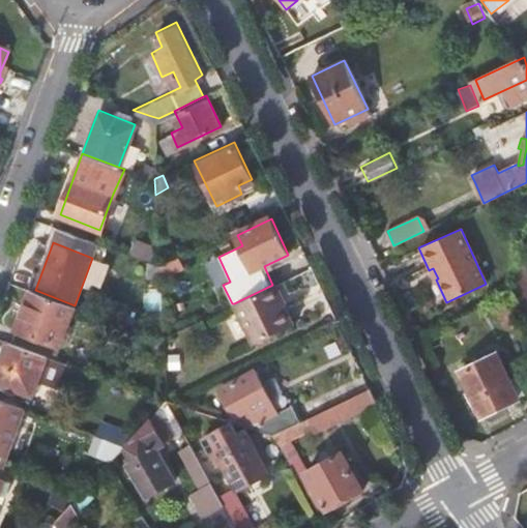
[(178,267),(174,257),(158,264),(159,276),(178,267)]
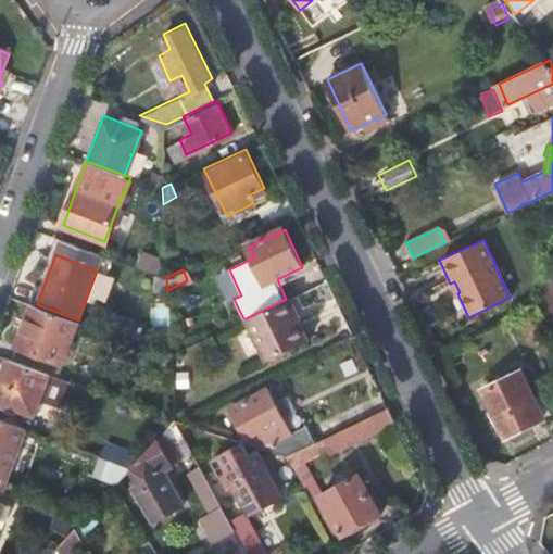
[(552,285),(545,272),(538,303),(552,330),(552,285)]
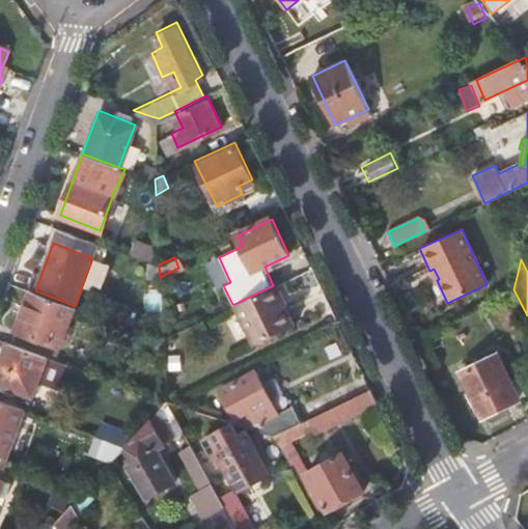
[(294,325),(274,284),(273,285),(234,304),(253,343),(294,325)]
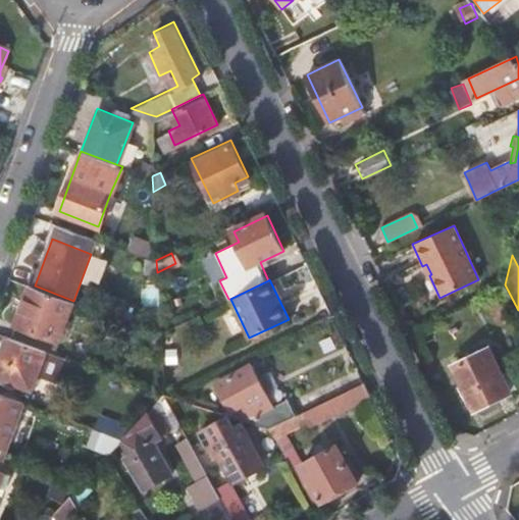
[(54,354),(73,301),(35,286),(30,284),(10,339),(46,351),(54,354)]
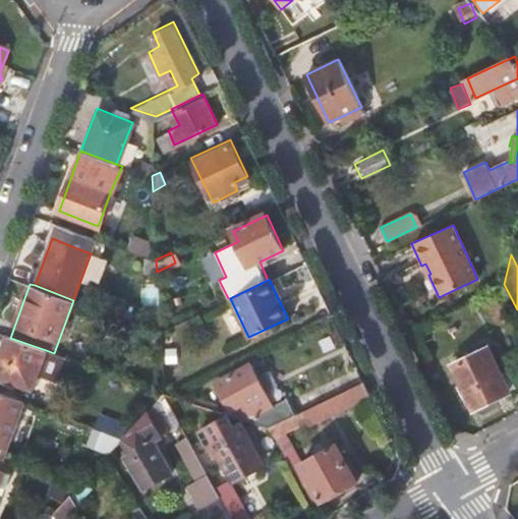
[(154,345),(157,337),(149,334),(146,342),(154,345)]
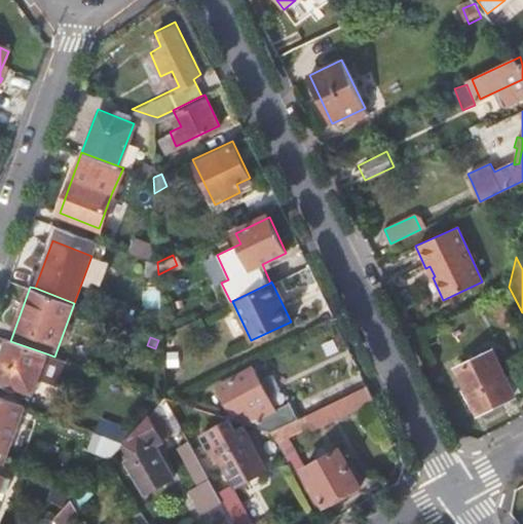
[(0,381),(31,394),(46,353),(10,341),(7,340),(0,359),(0,381)]
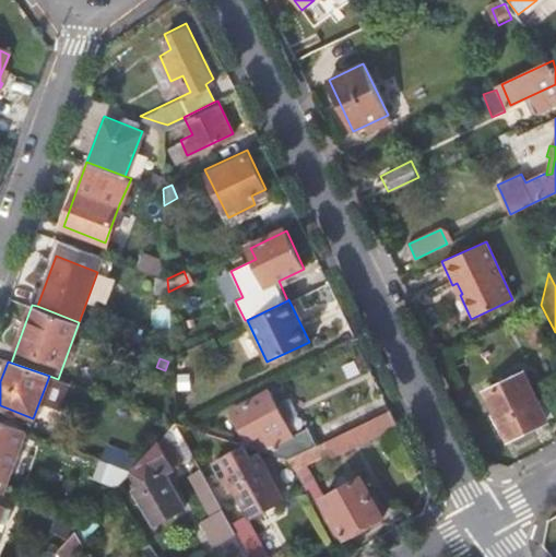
[(508,441),(544,423),(522,376),(485,393),(508,441)]
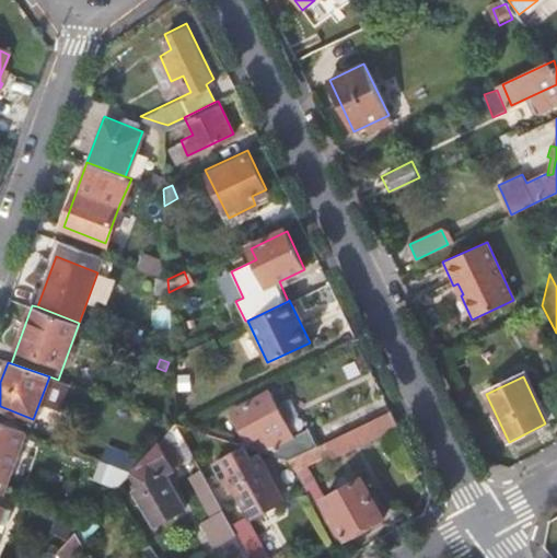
[(251,439),(258,452),(289,463),(317,449),(309,431),(289,441),(263,390),(221,409),(240,443),(251,439)]
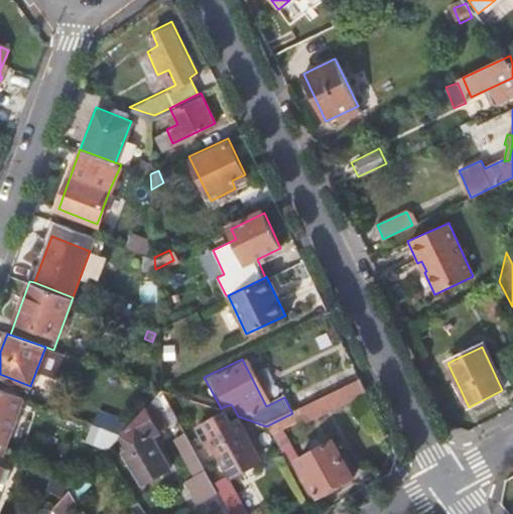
[(323,414),(366,392),(360,379),(314,401),(323,414)]
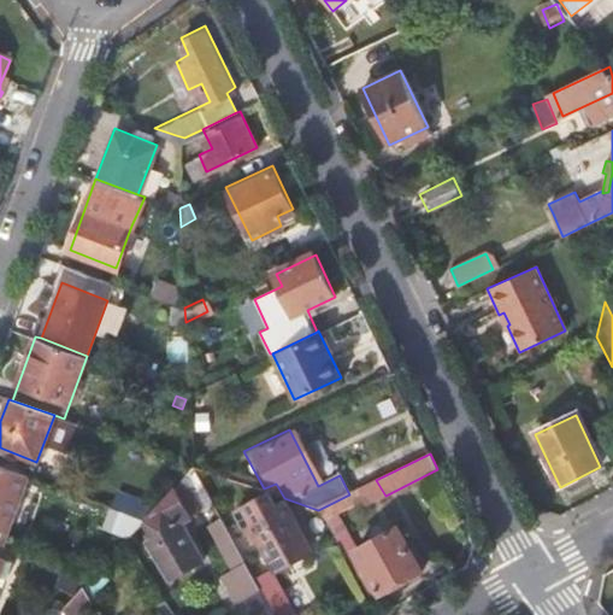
[(9,528),(27,478),(0,467),(0,539),(5,526),(9,528)]
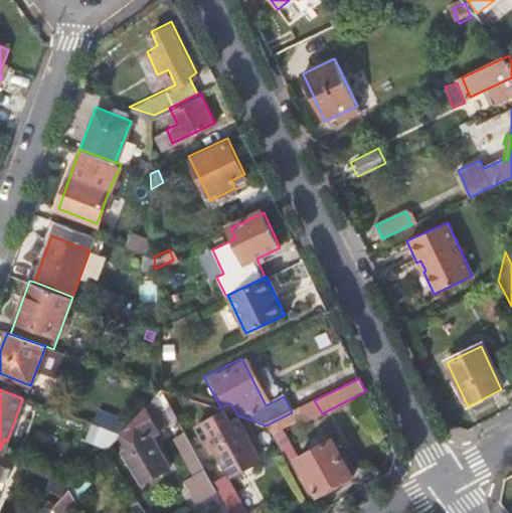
[(161,435),(180,423),(163,393),(160,389),(159,391),(144,408),(149,417),(151,415),(161,435)]
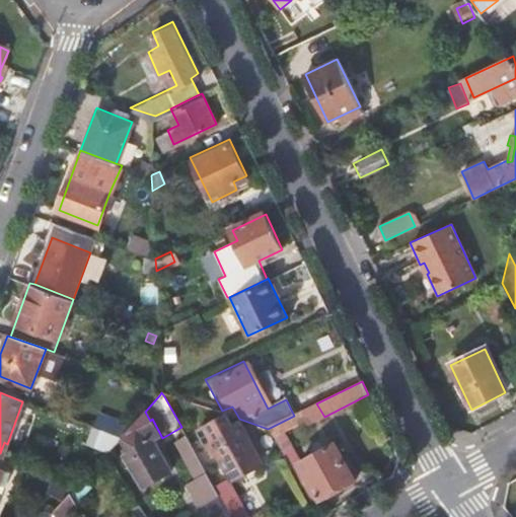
[(147,447),(162,438),(152,419),(150,421),(145,412),(121,438),(111,449),(135,495),(163,478),(147,447)]
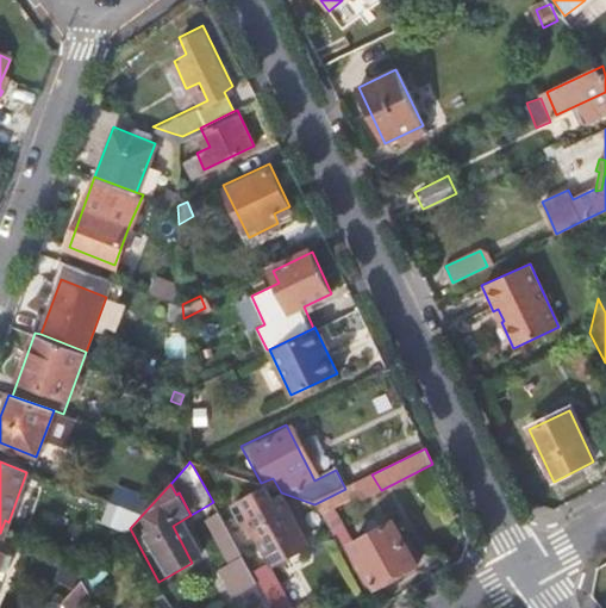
[(320,515),(335,508),(361,496),(355,484),(345,489),(314,504),(320,515)]
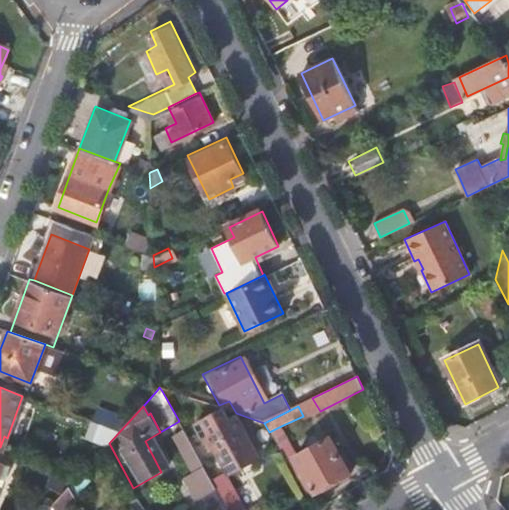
[(230,421),(224,409),(196,425),(205,441),(210,438),(227,469),(257,453),(246,431),(238,417),(230,421)]
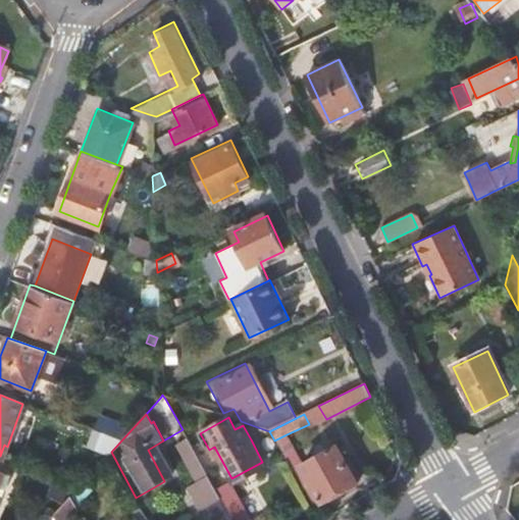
[(303,466),(287,434),(274,440),(292,472),(303,466)]
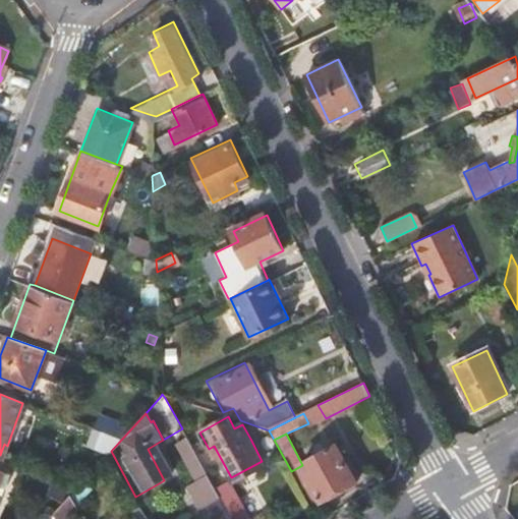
[(197,486),(210,479),(190,443),(178,450),(197,486)]
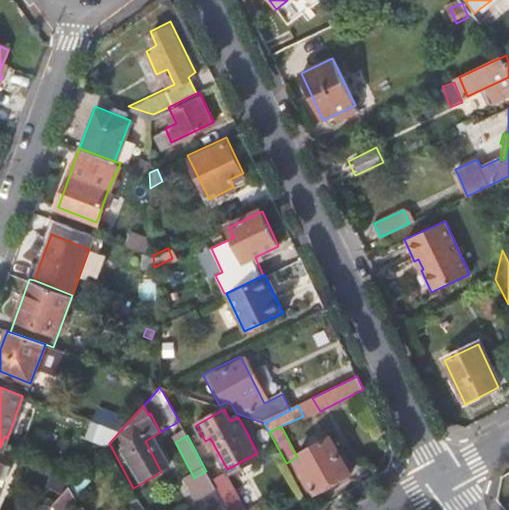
[(351,476),(332,439),(297,457),(317,494),(351,476)]
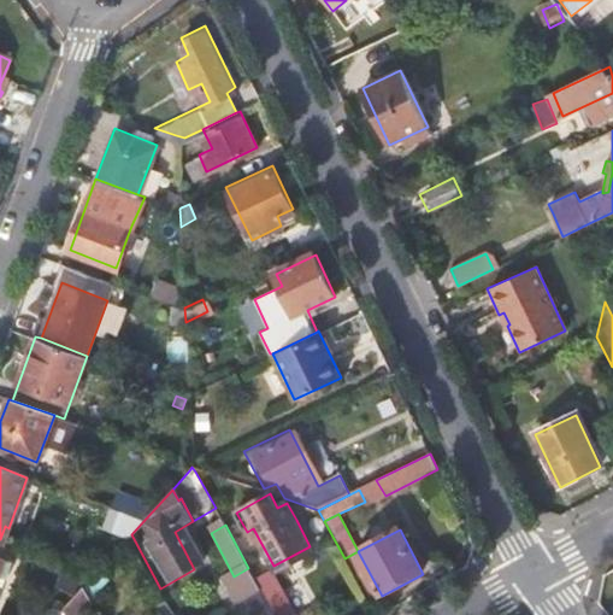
[(239,604),(260,592),(254,580),(248,568),(234,577),(225,580),(239,604)]
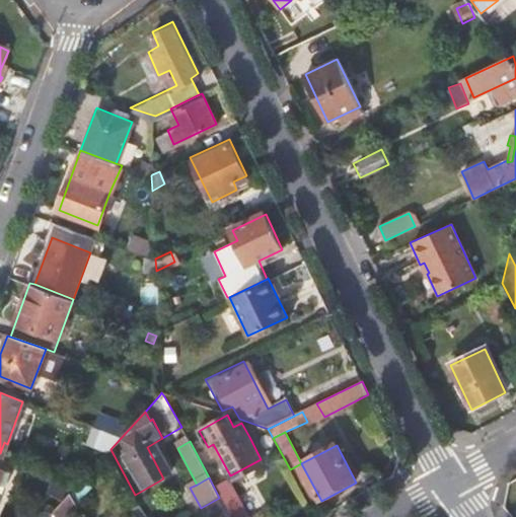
[(248,516),(229,481),(214,488),(219,498),(224,506),(229,516),(248,516)]
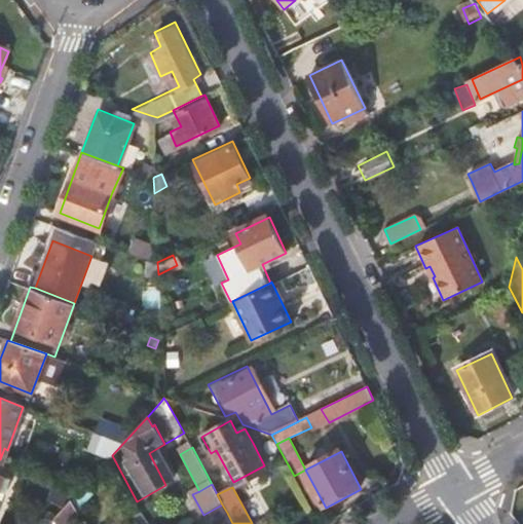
[(70,523),(78,516),(70,501),(49,523),(70,523)]
